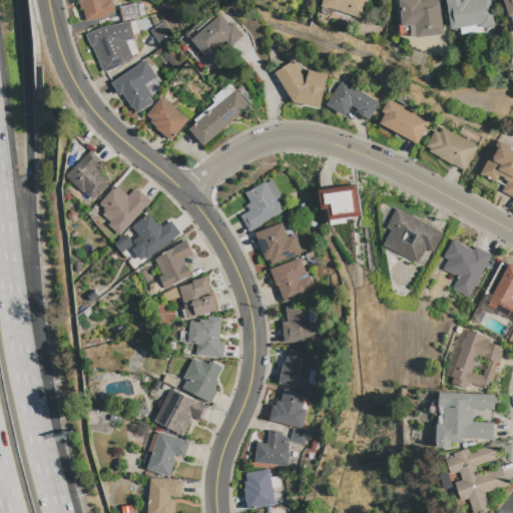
[(77,0),(112,0),(115,13),(107,14),(108,18),(86,22),(83,9),(81,9),(79,3),(78,4),(77,0)]
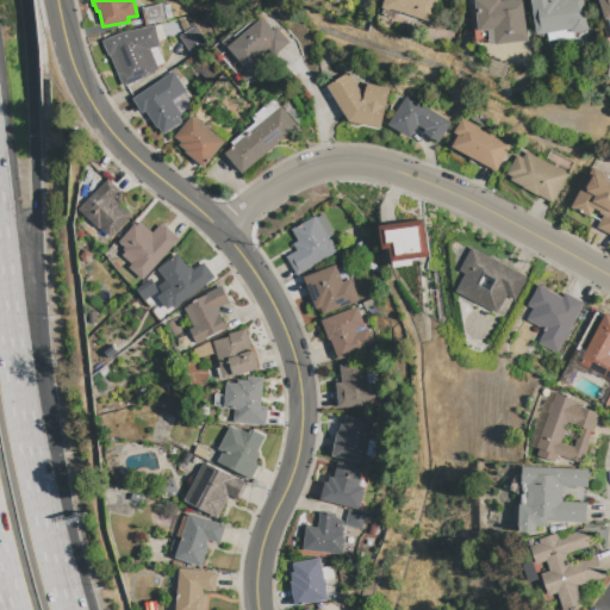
[(437,0),(430,23),(391,10),(390,11),(383,8),(385,0),(437,0)]
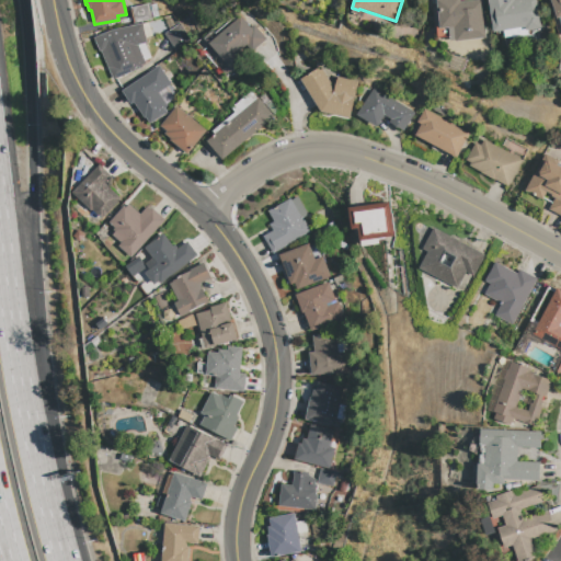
[(449,29),(439,30),(436,0),(459,0),(459,2),(481,0),(485,37),(451,42),(449,29)]
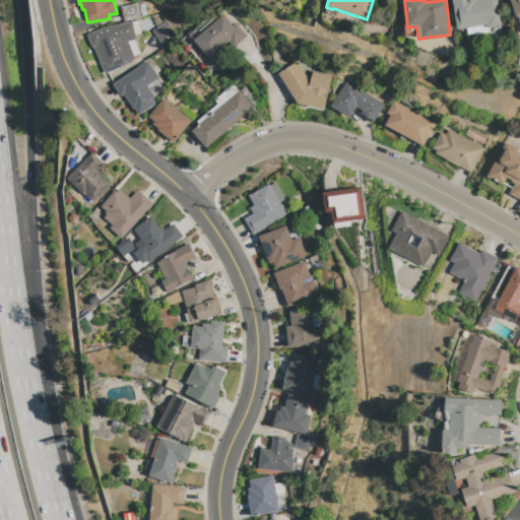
[(452,0),(496,0),(501,26),(488,28),(486,25),(473,27),(474,30),(461,33),(460,29),(457,29),(452,0)]
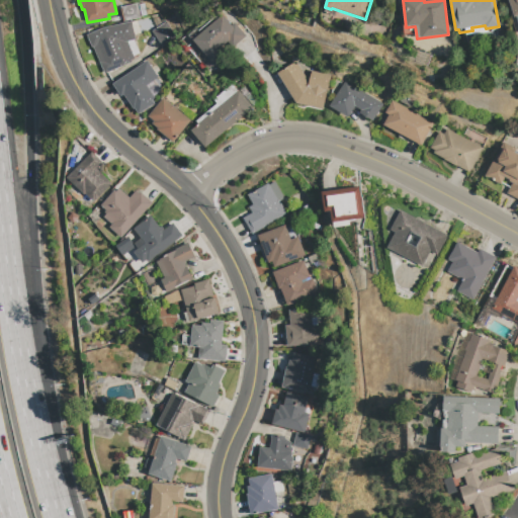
[(517,0),(517,14),(514,16),(508,0),(517,0)]
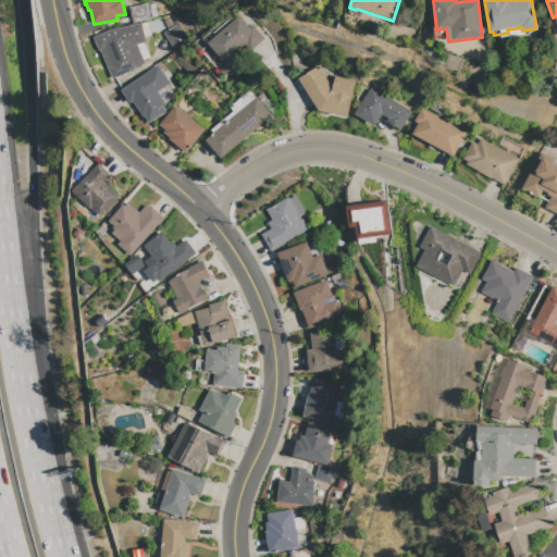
[(133,23),(130,8),(148,4),(151,20),(133,23)]
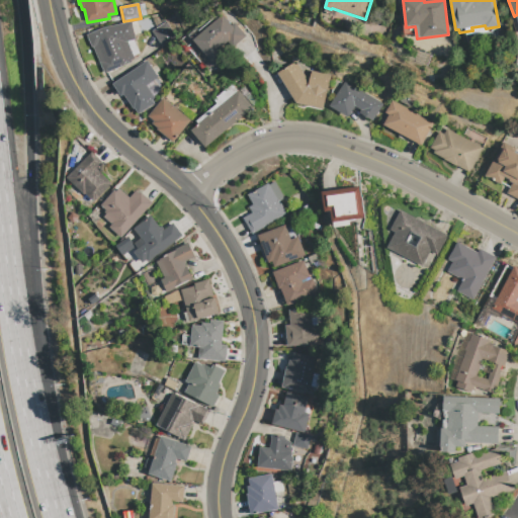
[(216,67),(216,66),(193,40),(222,15),(231,26),(234,24),(245,36),(226,54),(228,56),(216,67)]
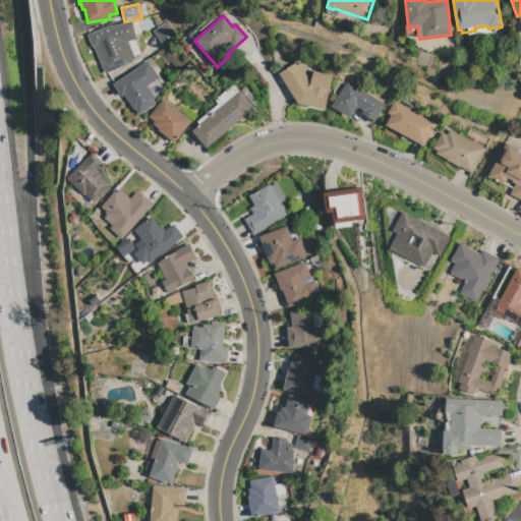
[(105,74),(94,48),(93,49),(88,36),(104,29),(131,22),(135,41),(127,43),(134,60),(131,61),(131,63),(105,74)]
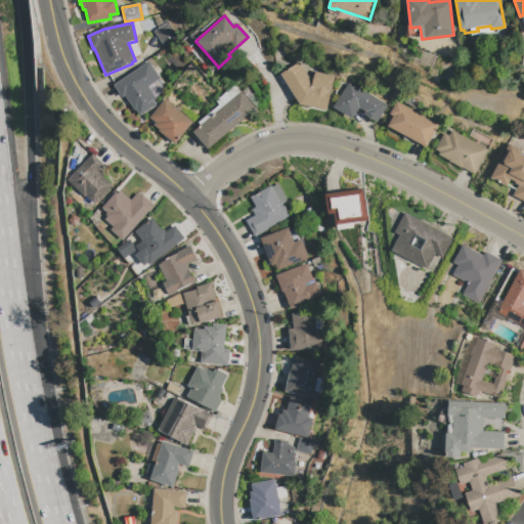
[(164,48),(154,32),(167,24),(177,39),(164,48)]
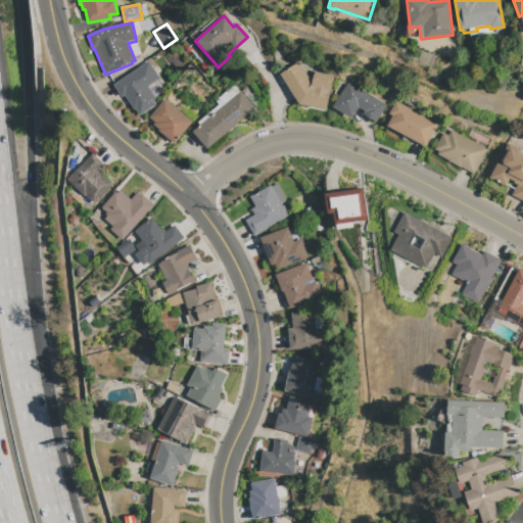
[(140,115),(136,109),(135,110),(125,96),(122,98),(113,86),(148,62),(159,79),(147,87),(155,99),(152,101),(155,105),(140,115)]
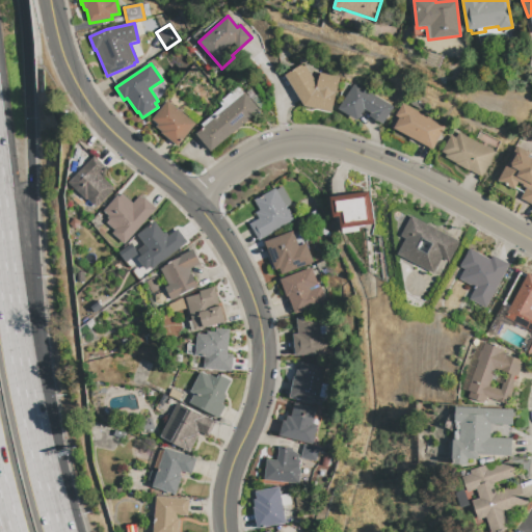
[(331,112),(304,107),(285,76),(303,64),(317,87),(319,74),(339,78),(331,112)]
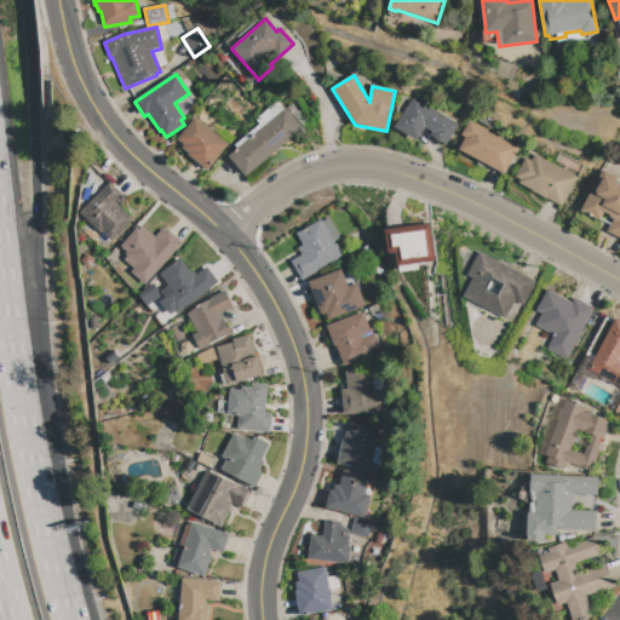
[(446,145),(430,136),(431,133),(424,128),(417,142),(395,128),(412,98),(457,125),(446,145)]
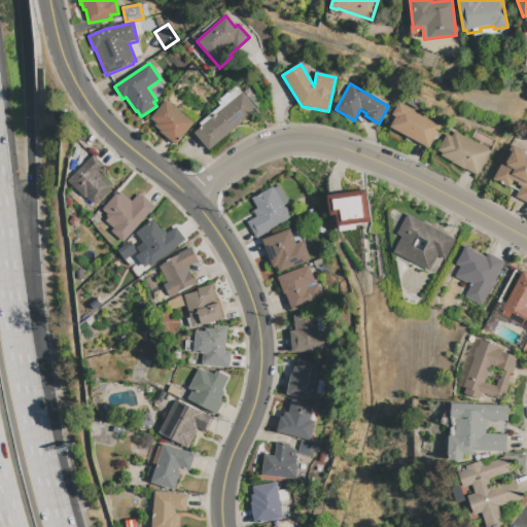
[(209,150),(195,134),(202,127),(200,124),(220,106),(217,102),(235,86),(241,94),(242,93),(257,110),(209,150)]
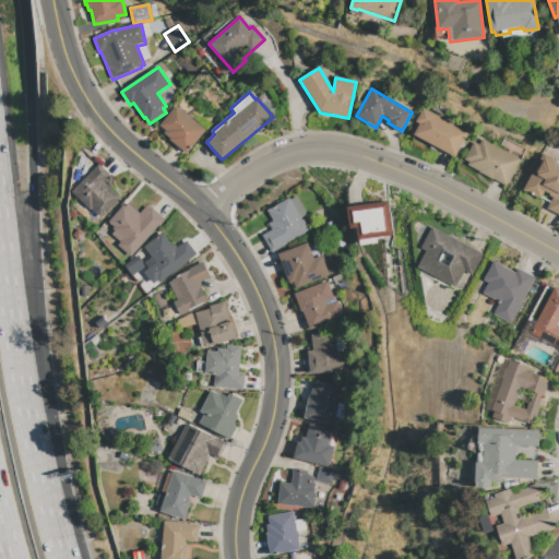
[(187,154),(169,141),(170,140),(164,134),(166,131),(159,127),(175,107),(205,131),(187,154)]
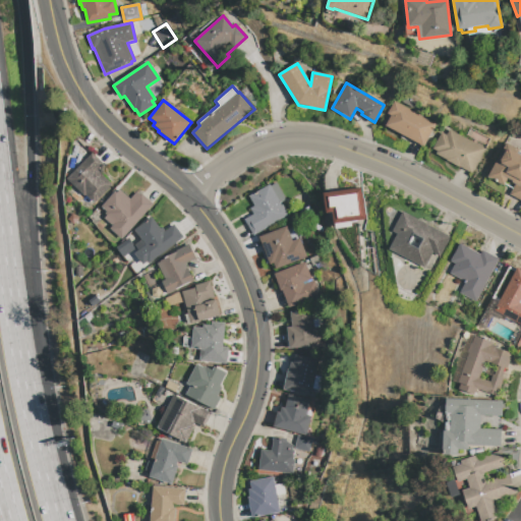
[(423,147),(386,126),(391,116),(387,114),(394,103),(436,124),(423,147)]
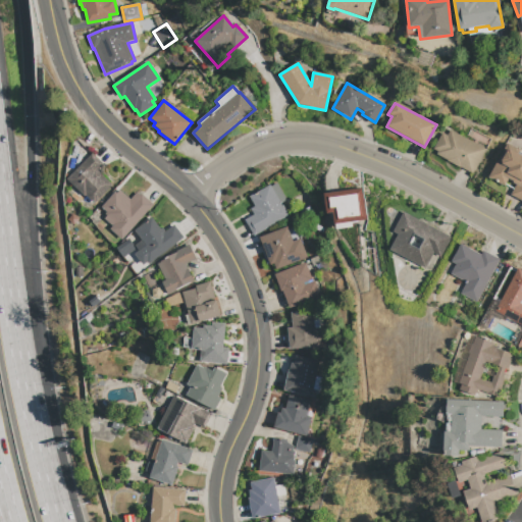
[(472,174),(436,155),(437,153),(433,150),(441,134),(447,137),(450,131),(484,150),(472,174)]
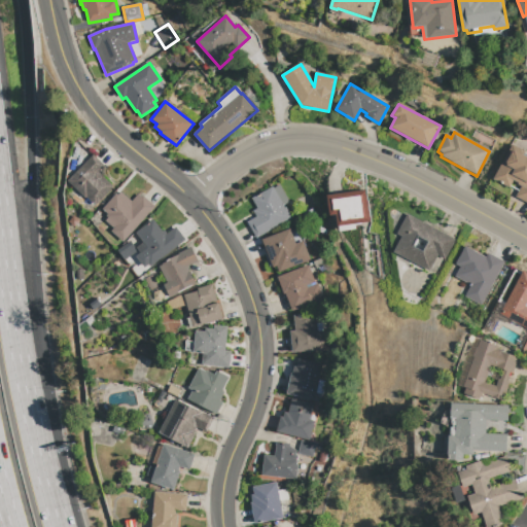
[(526,203),(516,198),(521,187),(518,185),(519,184),(513,181),(510,188),(493,180),(512,146),(526,153),(526,203)]
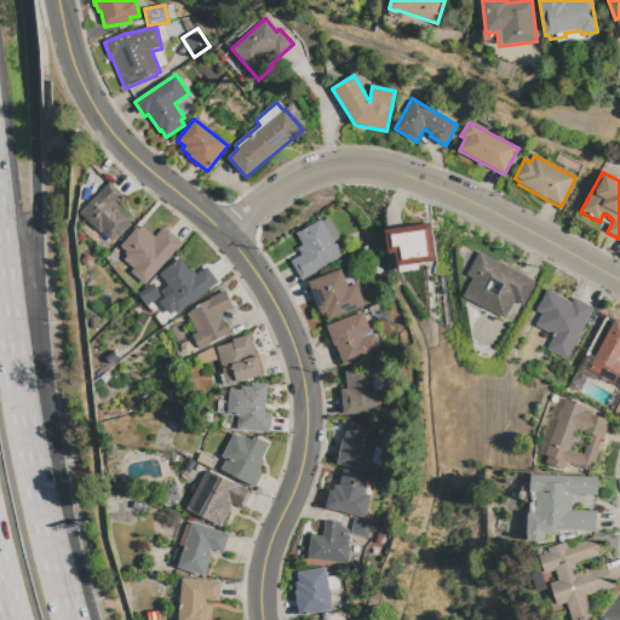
[(112,242),(102,233),(81,213),(109,183),(122,196),(115,204),(133,220),(112,242)]
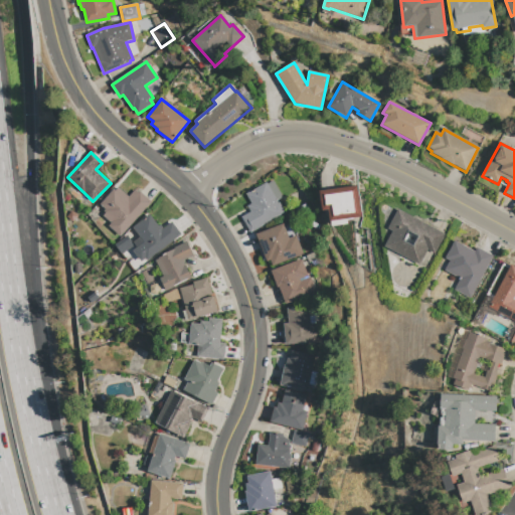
[(267,184),(274,180),(283,196),(276,200),(278,204),(279,203),(285,214),(250,233),(241,217),(250,212),(246,207),(251,204),(245,195),(266,183),(267,184)]
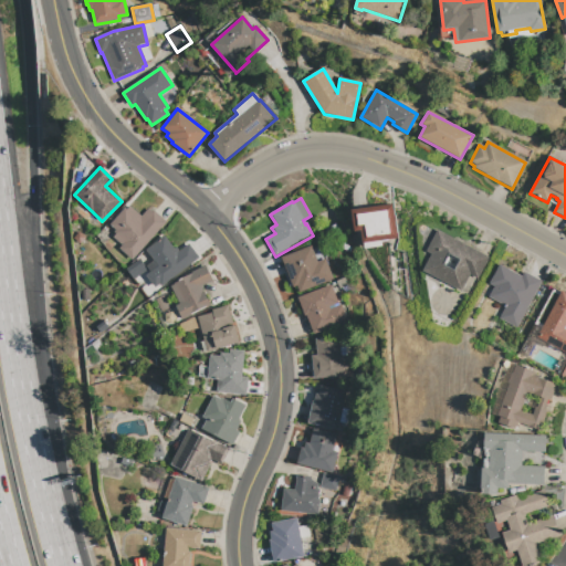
[(363,244),(362,231),(355,232),(352,211),(391,206),(397,239),(363,244)]
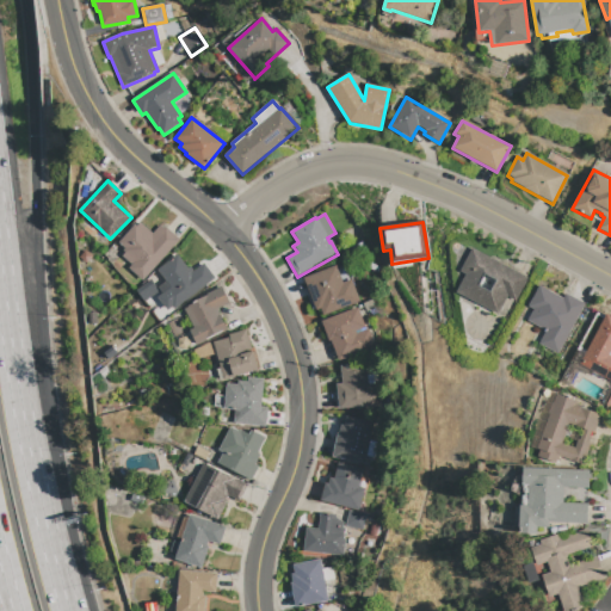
[(142,282),(129,269),(133,265),(123,257),(125,254),(123,252),(125,250),(118,244),(134,226),(136,228),(140,223),(153,235),(160,227),(164,230),(165,228),(179,240),(142,282)]
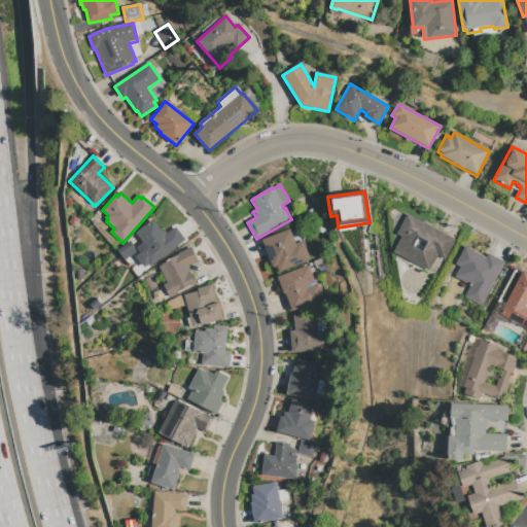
[(428,272),(394,252),(402,237),(397,235),(408,215),(455,241),(444,259),(437,256),(428,272)]
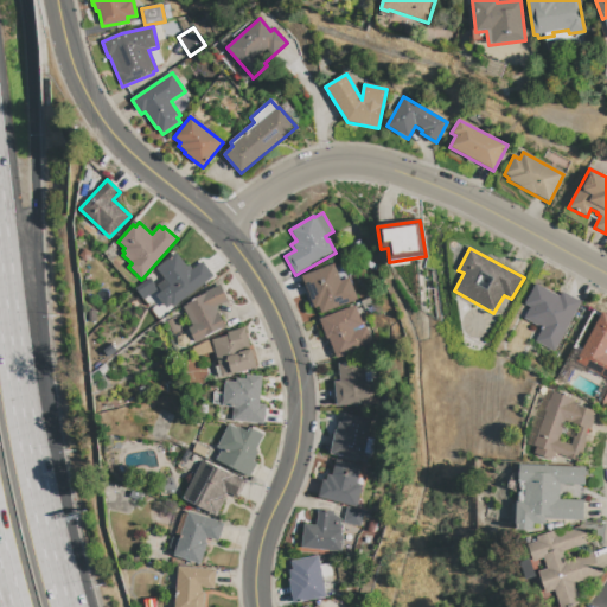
[(166,308),(157,296),(161,293),(157,287),(165,281),(157,269),(177,254),(186,267),(189,266),(192,270),(202,263),(213,278),(173,308),(171,305),(166,308)]
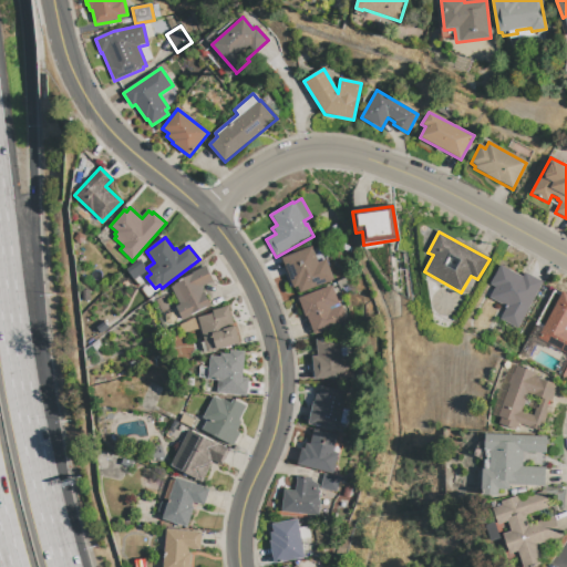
[(300,294),(298,287),(294,288),(282,259),(312,248),(318,263),(326,260),(333,280),(300,294)]
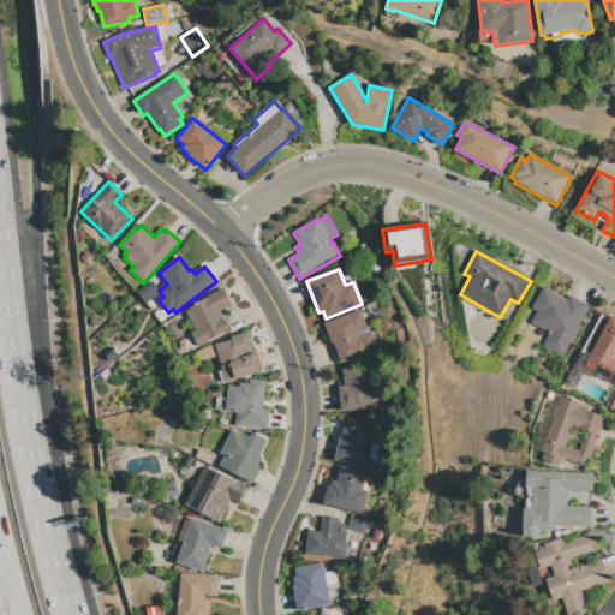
[(145,304),(137,293),(151,282),(160,293),(145,304)]
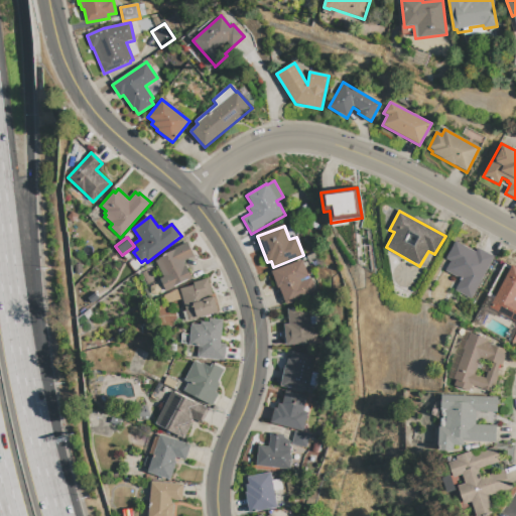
[(166,292),(160,279),(164,277),(155,261),(159,259),(159,258),(175,249),(187,242),(195,256),(182,262),(191,279),(166,292)]
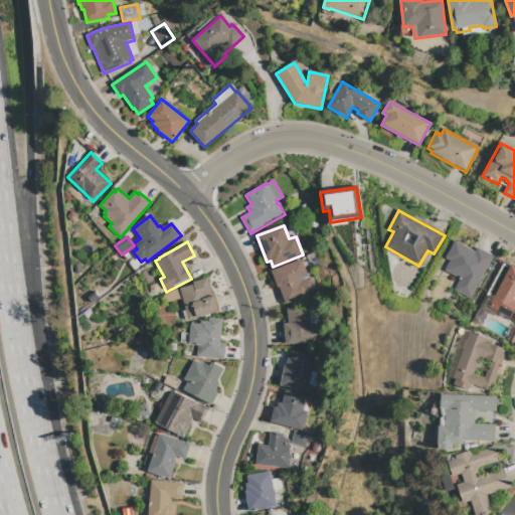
[(470,299),(455,291),(461,280),(445,271),(450,262),(446,259),(455,241),(475,252),(477,247),(493,256),(470,299)]
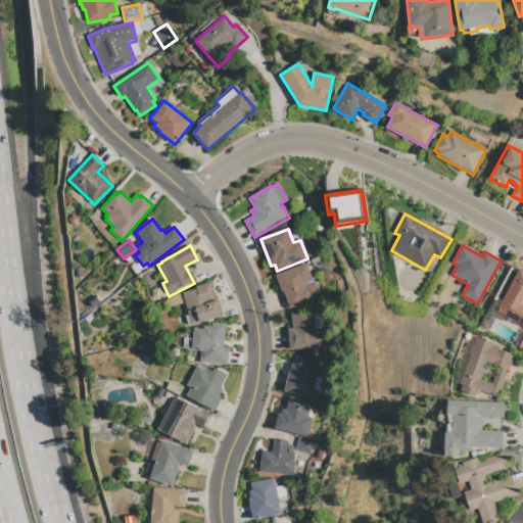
[(289,310),(283,292),(282,292),(276,276),(305,265),(312,281),(303,284),(304,286),(315,282),(321,298),(289,310)]
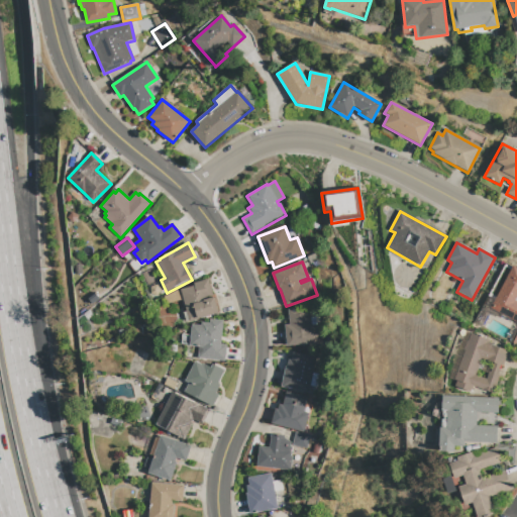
[(516,322),(491,309),(513,267),(516,269),(516,322)]
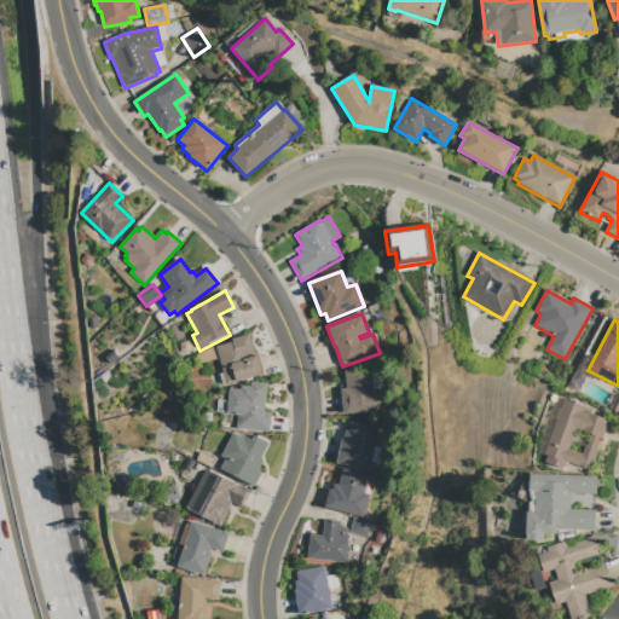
[(227,386),(215,348),(217,348),(232,343),(231,341),(249,335),(255,357),(260,354),(266,374),(227,386)]
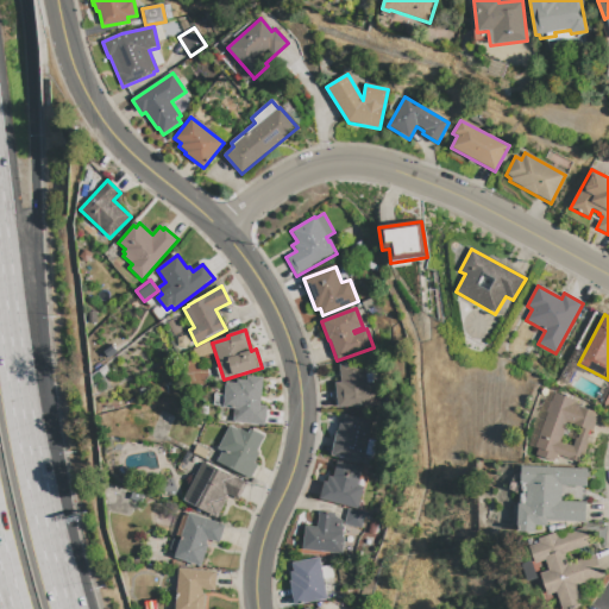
[(338,408),(336,384),(341,383),(340,366),(364,364),(365,374),(371,374),(375,405),(338,408)]
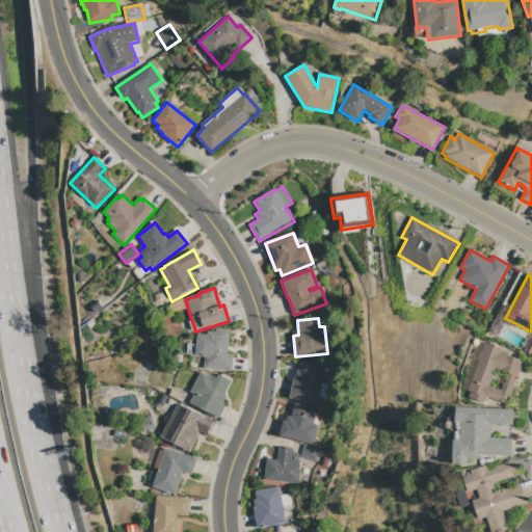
[(231,372),(204,369),(205,357),(195,356),(197,335),(207,336),(207,333),(215,334),(216,329),(229,330),(227,355),(233,356),(231,372)]
